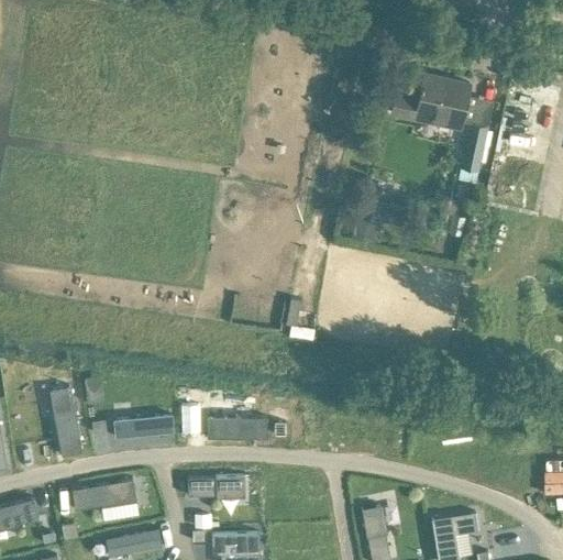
[(396,91),(392,114),(415,120),(417,111),(450,118),(448,127),(460,130),(468,88),(451,85),(452,81),(423,75),(422,84),(420,84),(419,88),(421,88),(419,97),(396,91)]
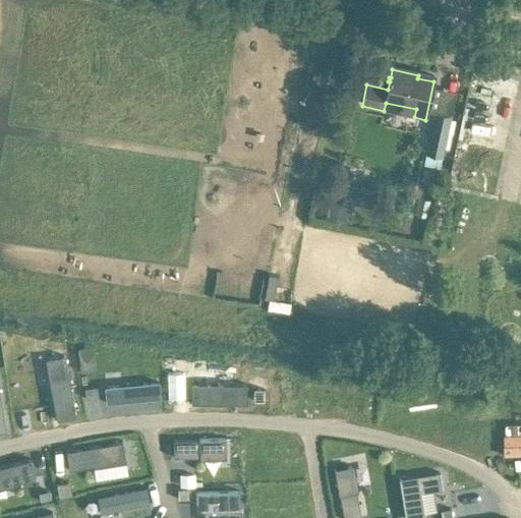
[(437,113),(426,155),(443,159),(452,117),(437,113)]
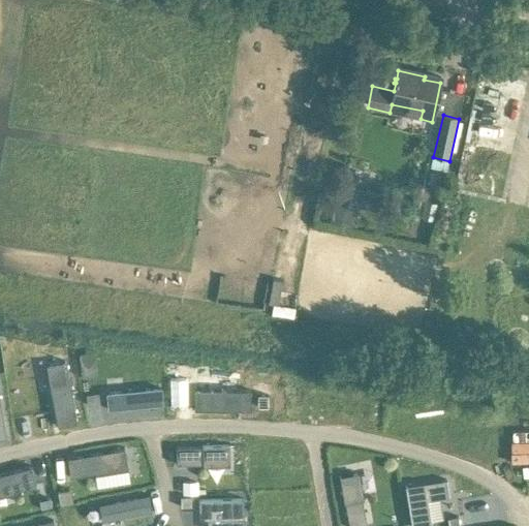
[(64,366),(49,369),(54,395),(51,395),(57,429),(78,425),(66,364),(64,364),(64,366)]
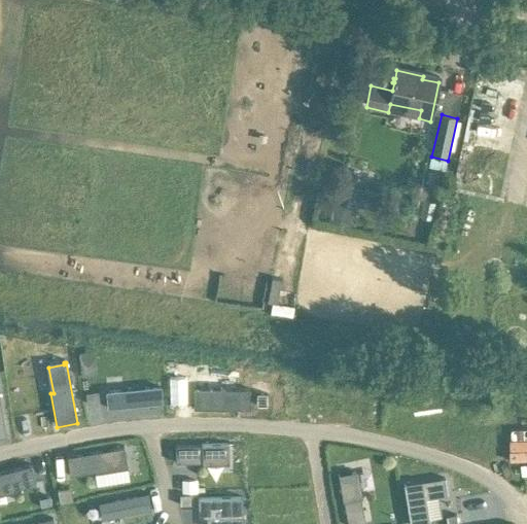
[(160,389),(107,394),(108,410),(107,410),(107,411),(162,406),(160,389)]
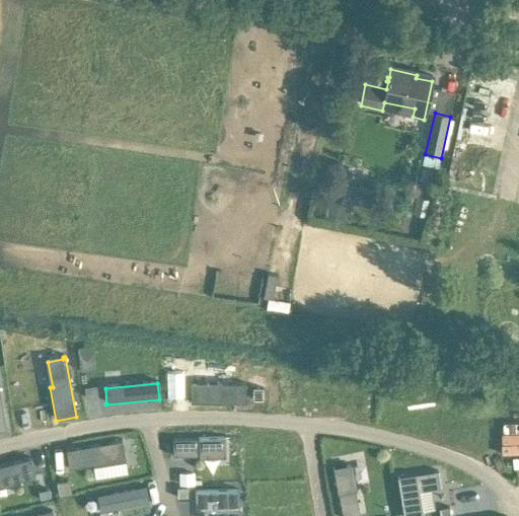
[(193,403),(190,403),(190,404),(245,404),(245,385),(221,385),(220,385),(220,387),(193,387),(193,403)]
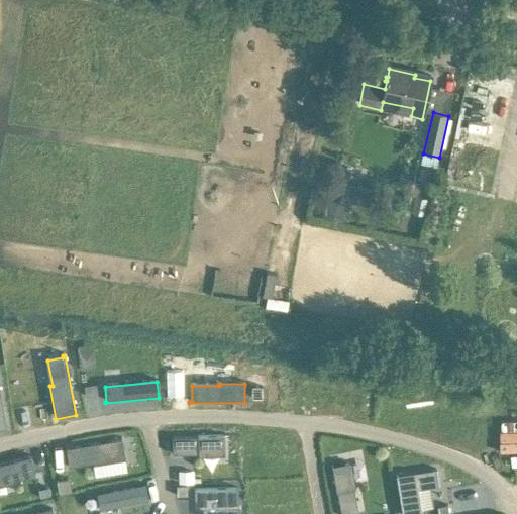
[(96,386),(84,388),(86,398),(98,396),(96,386)]
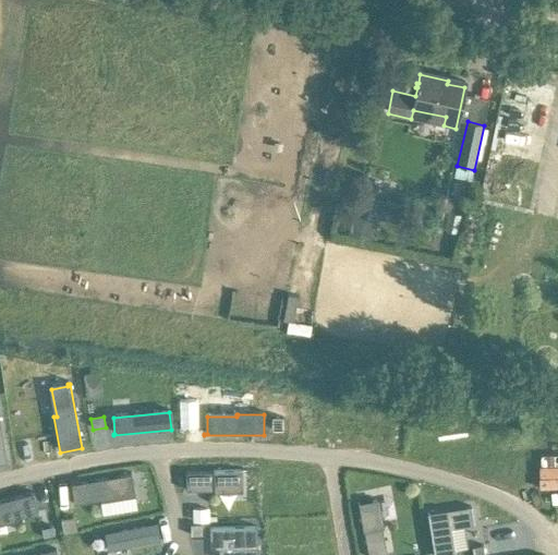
[(282,420),(271,420),(271,433),(282,433),(282,420)]
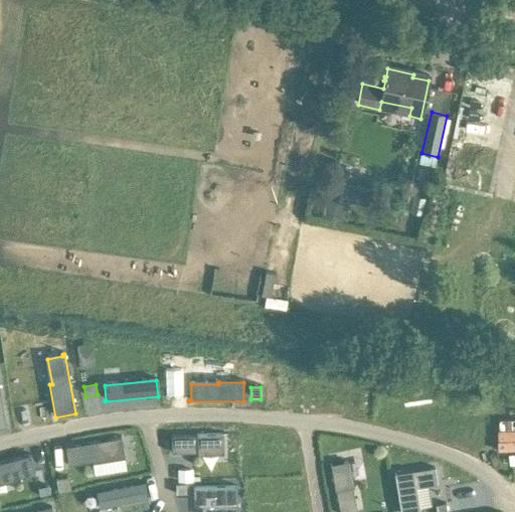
[(197,437),(171,438),(171,455),(200,454),(200,453),(220,452),(219,437),(223,437),(223,436),(197,437)]
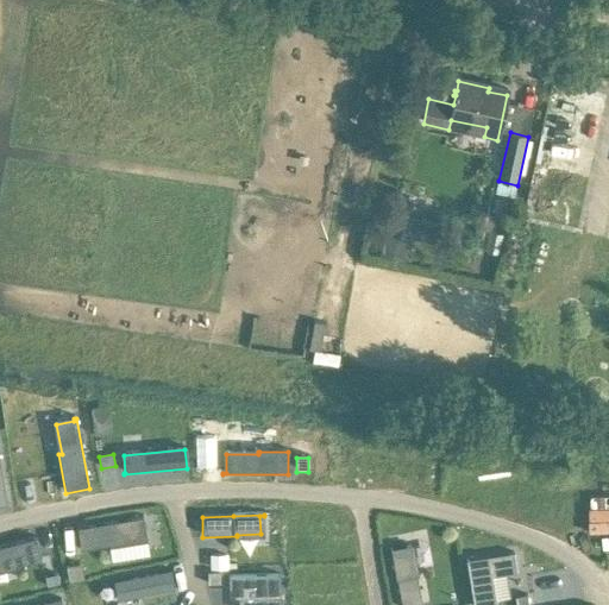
[(144,518),(77,529),(81,552),(108,547),(108,549),(111,548),(110,544),(143,540),(140,521),(144,521),(144,518)]
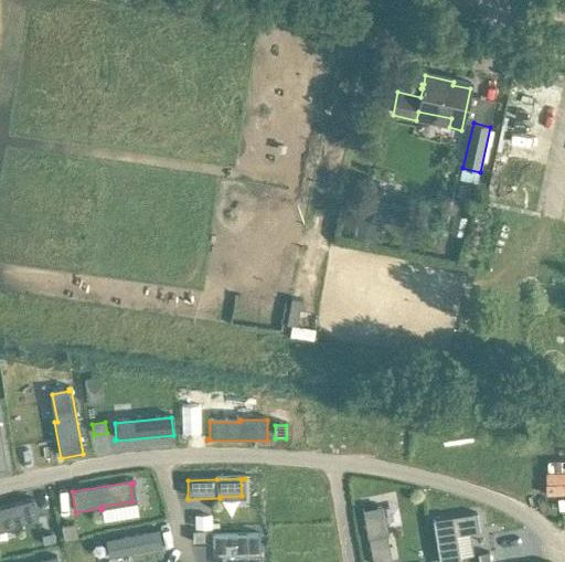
[(33,500),(0,508),(0,529),(11,527),(12,530),(13,530),(12,528),(39,521),(33,500)]
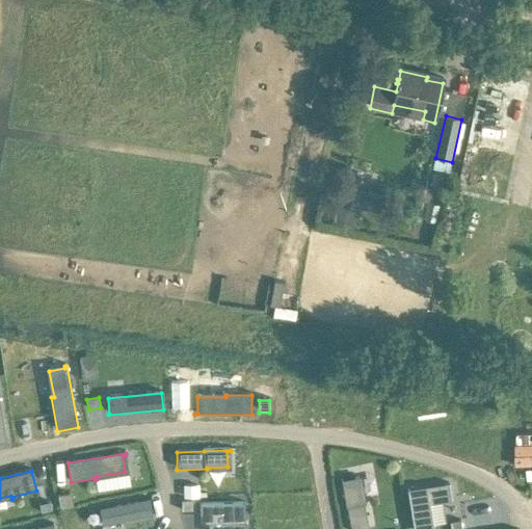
[(342,481),(341,481),(346,508),(349,528),(368,528),(364,502),(363,502),(358,481),(343,484),(342,481)]
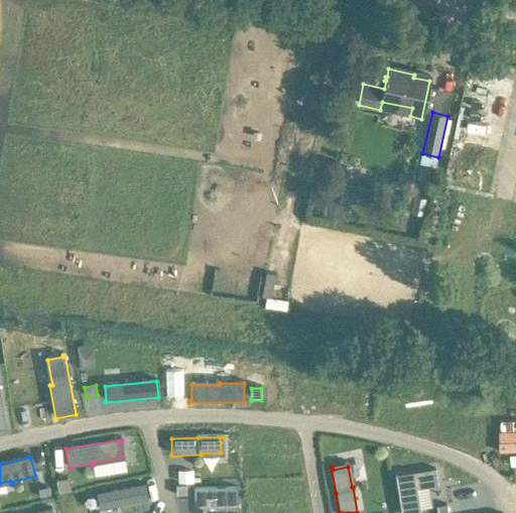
[(397,476),(395,477),(401,512),(418,512),(414,489),(428,487),(437,485),(435,471),(397,477),(397,476)]
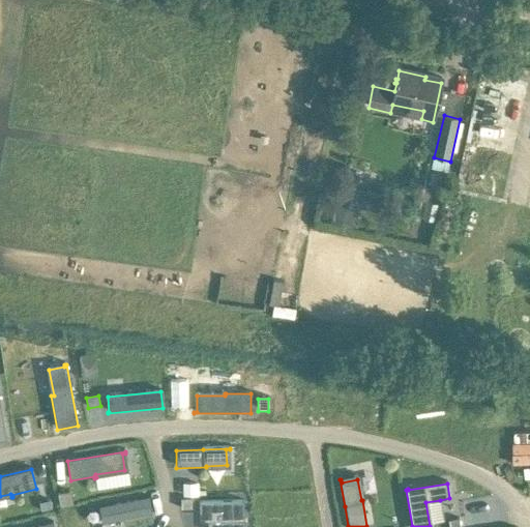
[(197,487),(184,487),(184,497),(197,496),(197,487)]
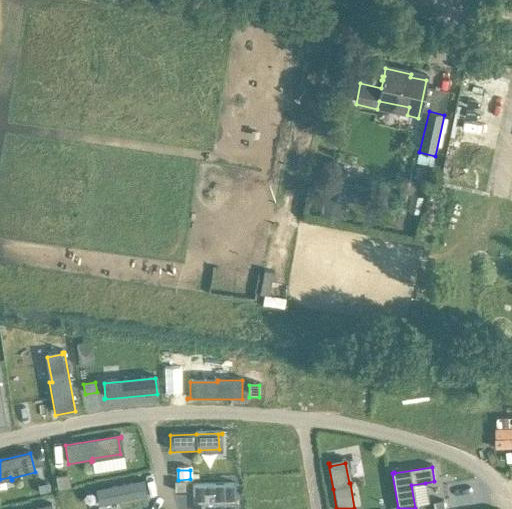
[(68,476),(56,479),(58,490),(70,488),(68,476)]
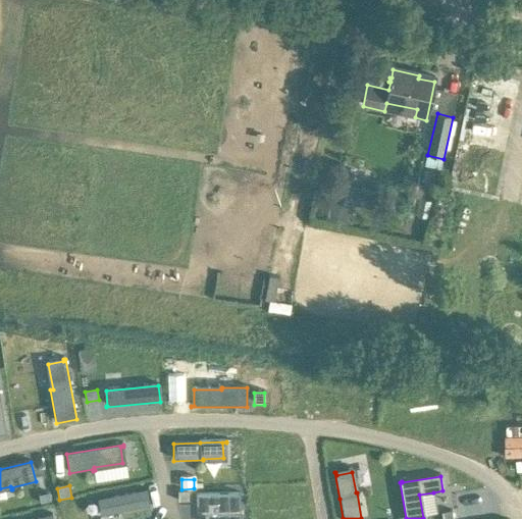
[(147,490),(98,500),(101,516),(150,507),(147,490)]
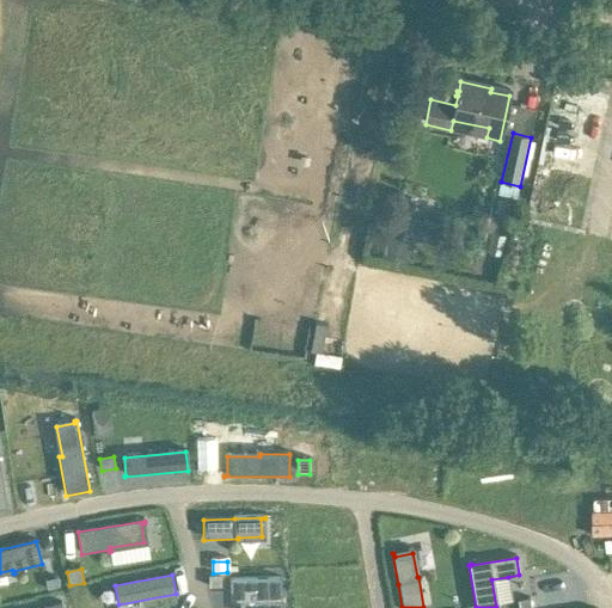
[(224,577),(209,577),(209,589),(224,589),(224,577)]
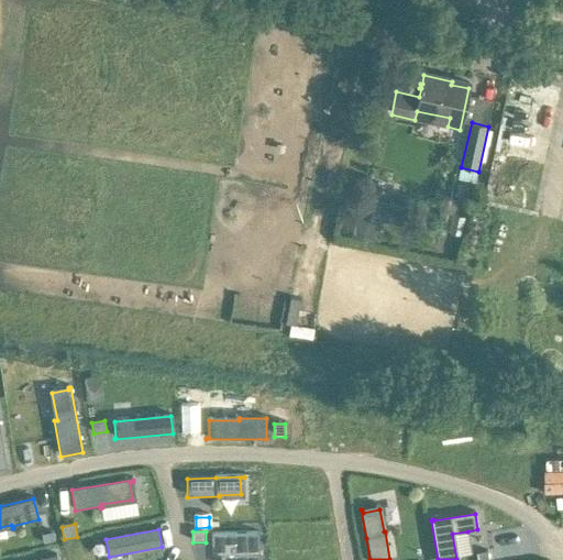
[(53,533),(42,536),(44,545),(55,541),(53,533)]
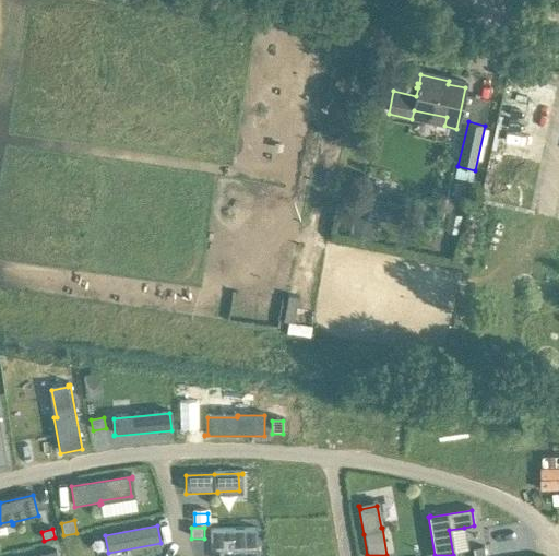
[(210,531),(210,532),(212,532),(213,548),(221,548),(221,555),(257,555),(257,547),(256,547),(256,531),(257,531),(257,530),(210,531)]
